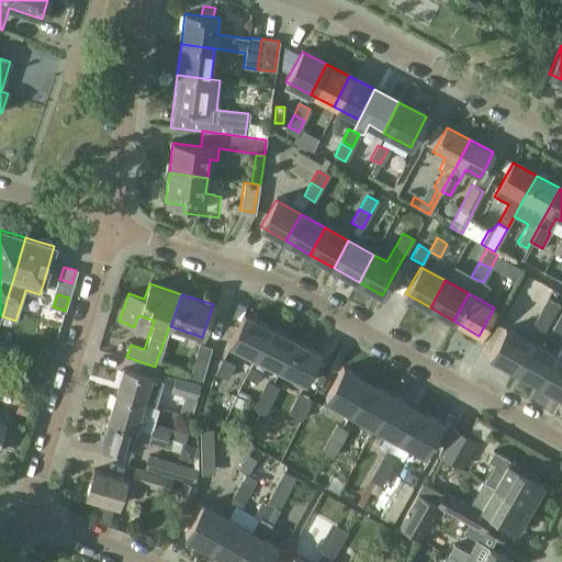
[(541,311),(551,317),(558,303),(548,298),(541,311)]
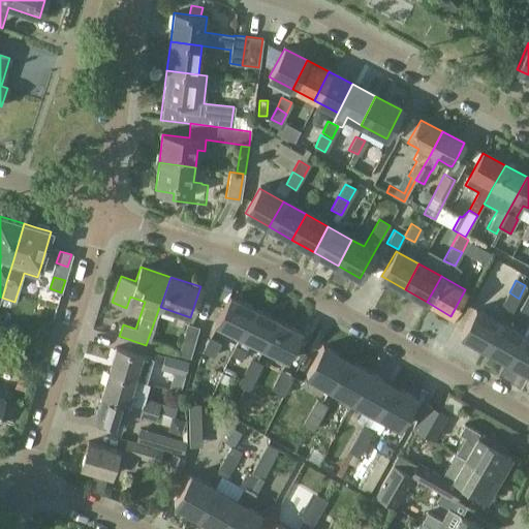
[(528,291),(520,310),(528,314),(528,291)]
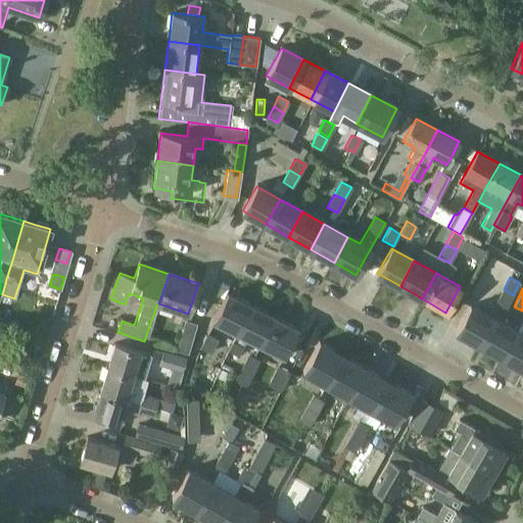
[(506,308),(513,295),(504,289),(495,302),(506,308)]
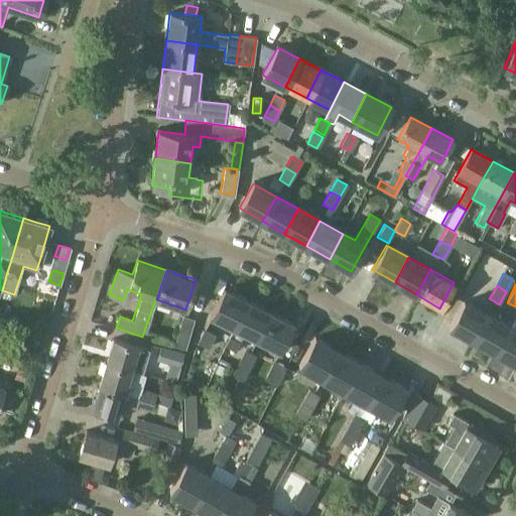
[(235,328),(248,301),(224,290),(211,315),(235,328)]
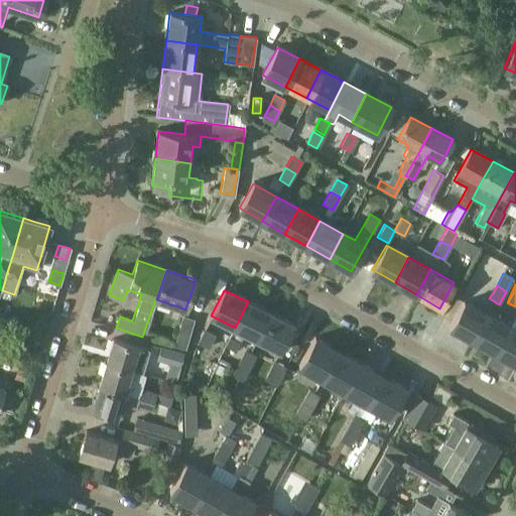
[(270,313),(248,301),(235,328),(258,339),(270,313)]
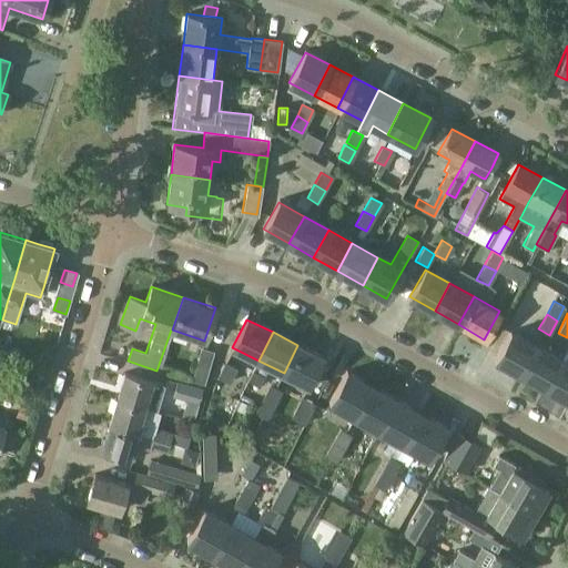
[(520,374),(535,347),(510,333),(494,359),(520,374)]
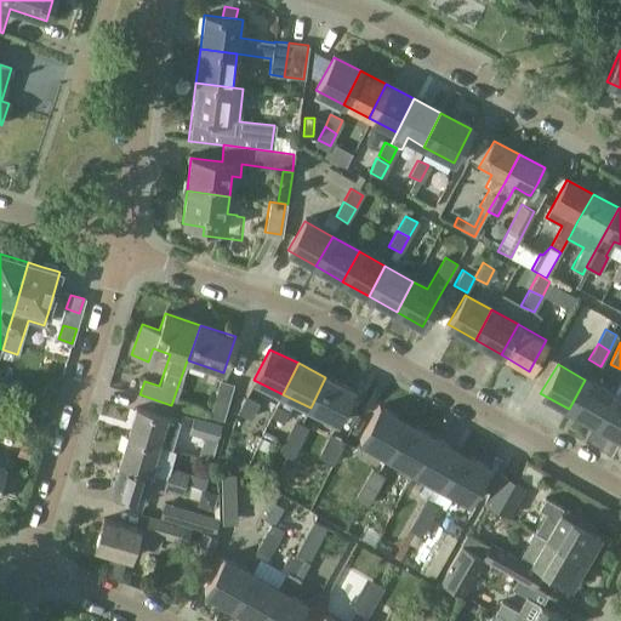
[(325,377),(311,408),(339,422),(353,391),(325,377)]
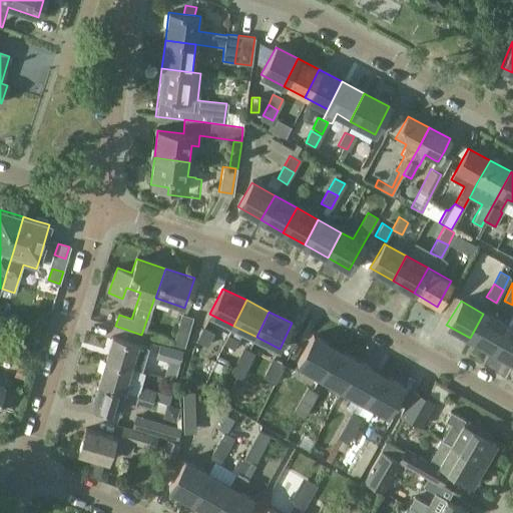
[(492,351),(506,326),(483,314),(470,338),(492,351)]
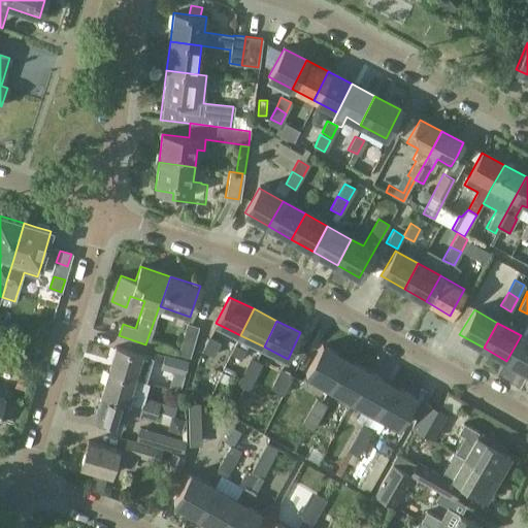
[(189,357),(198,328),(186,324),(176,353),(189,357)]
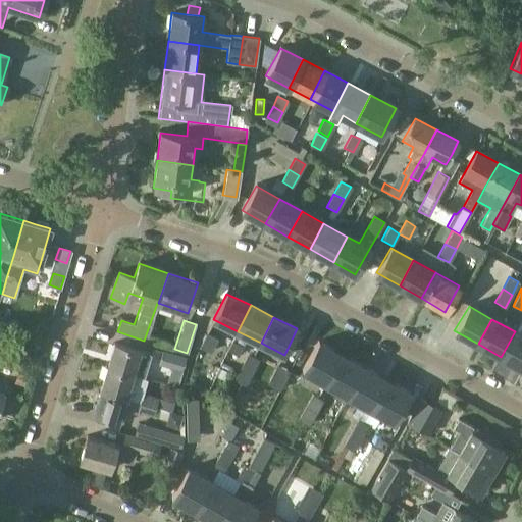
[(521,368),(521,335),(515,331),(501,357),(521,368)]
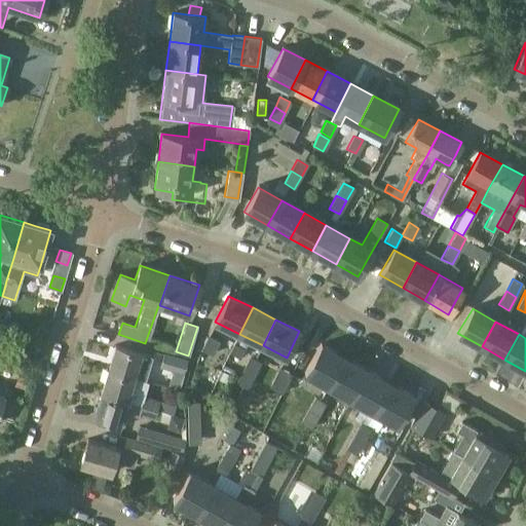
[(212,353),(219,340),(209,336),(202,348),(212,353)]
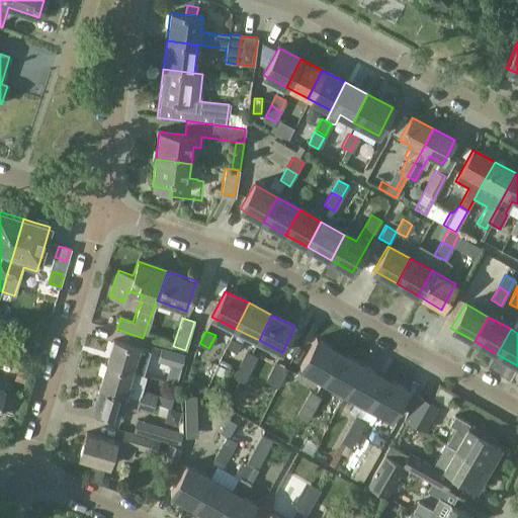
[(106,364),(131,371),(142,374),(149,351),(113,340),(106,364)]
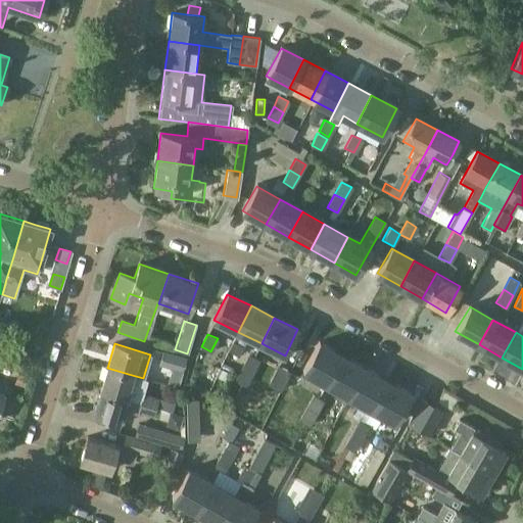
[(326,383),(341,355),(319,343),(302,370),(326,383)]
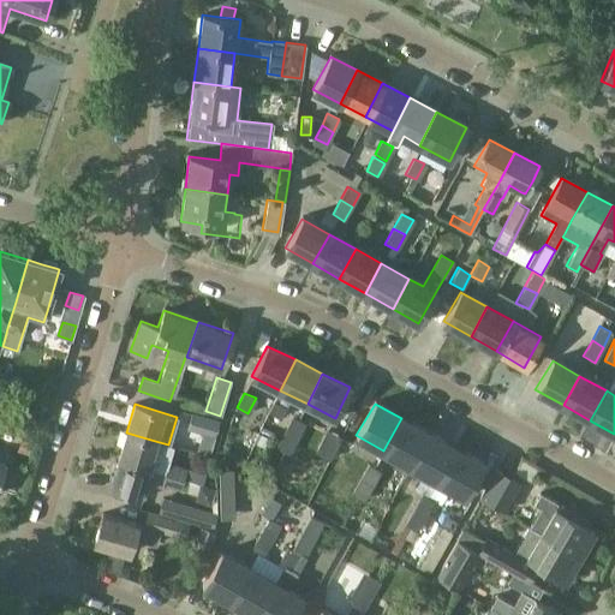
[(191,413),(187,428),(204,433),(198,453),(210,457),(215,437),(214,436),(219,422),(191,413)]
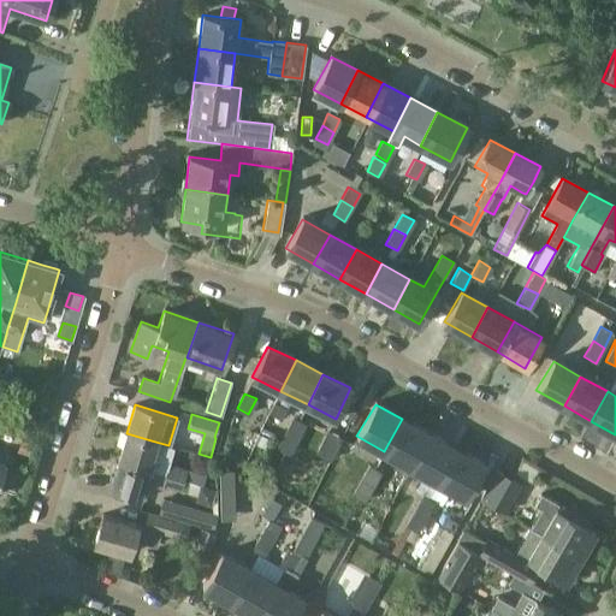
[(286,433),(298,439),(306,424),(295,418),(286,433)]
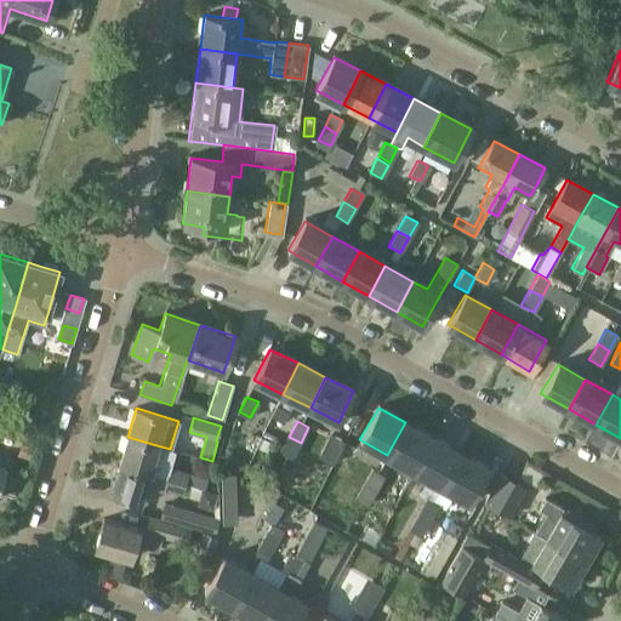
[(414,469),(431,437),(405,422),(387,455),(414,469)]
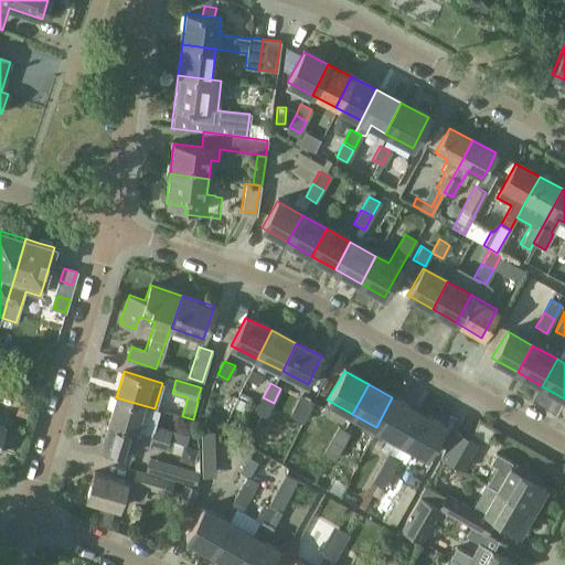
[(304,422),(313,403),(300,395),(290,415),(304,422)]
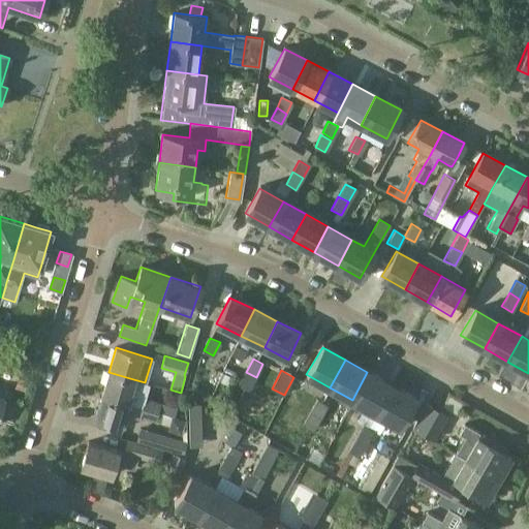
[(109,372),(101,396),(127,403),(158,412),(173,416),(176,407),(145,398),(149,383),(145,382),(133,379),(109,372)]
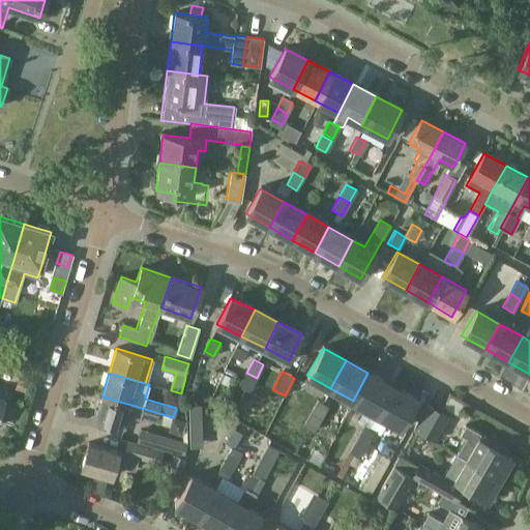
[(249,391),(257,378),(246,373),(239,386),(249,391)]
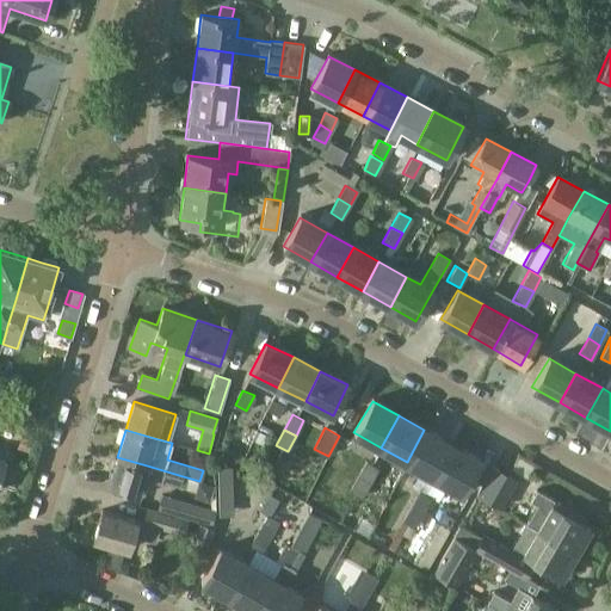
[(433,477),(451,444),(424,430),(407,462),(433,477)]
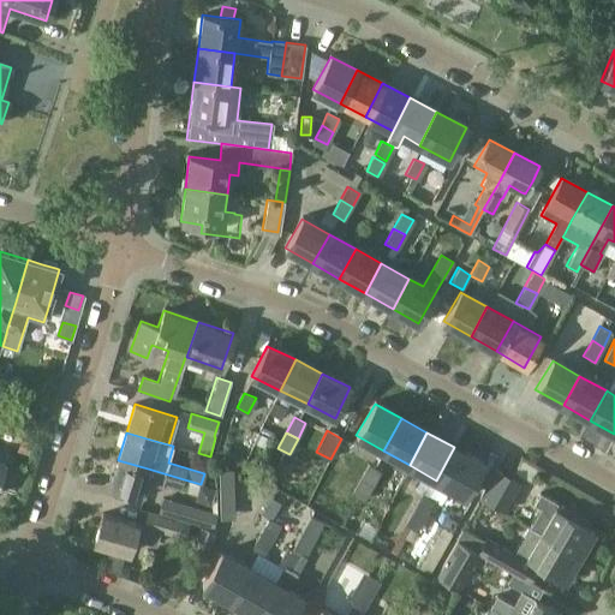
[(28,453),(31,442),(21,439),(17,451),(28,453)]
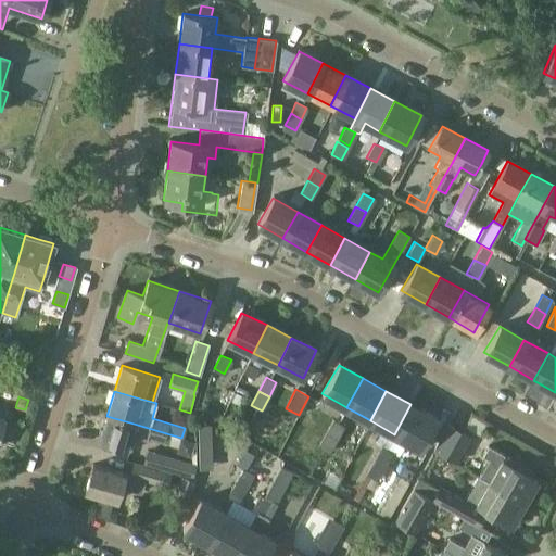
[(411,404),(394,434),(419,449),(436,419),(411,404)]
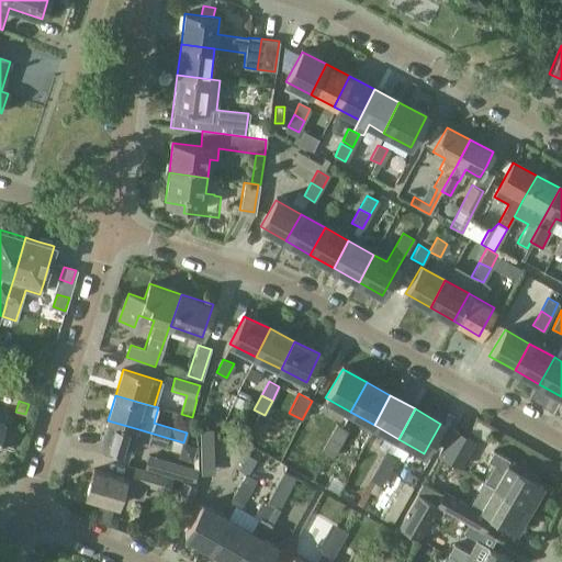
[(108,420),(100,446),(126,453),(132,456),(136,441),(145,445),(146,442),(166,448),(168,438),(135,428),(108,420)]
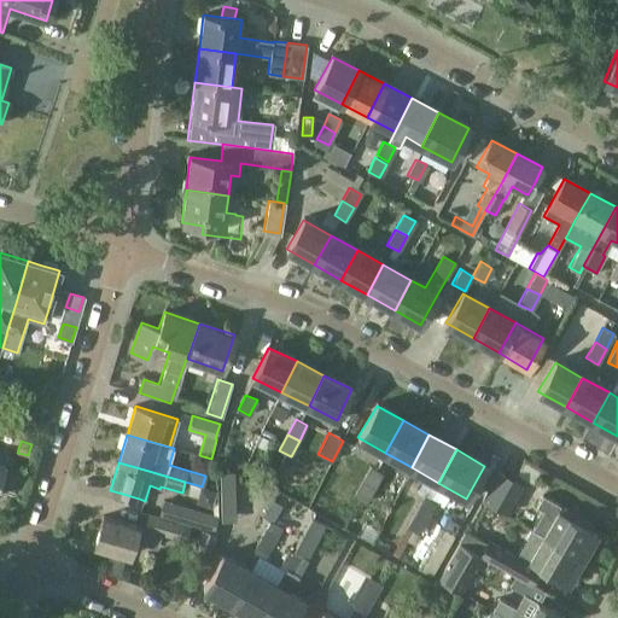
[(373,488),(382,473),(371,467),(362,482),(373,488)]
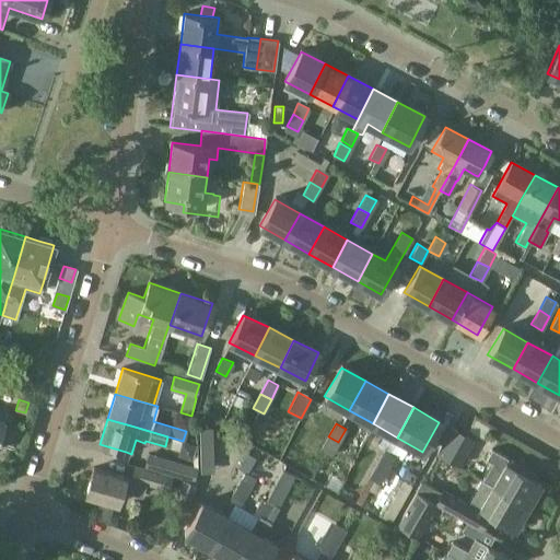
[(452,428),(436,454),(457,466),(473,440),(452,428)]
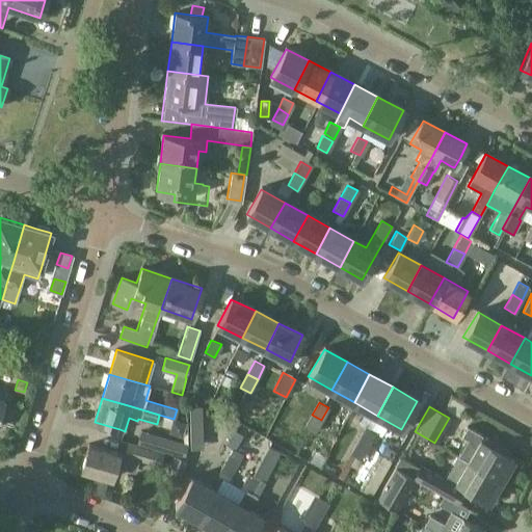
[(20,423),(24,409),(17,407),(12,421),(20,423)]
